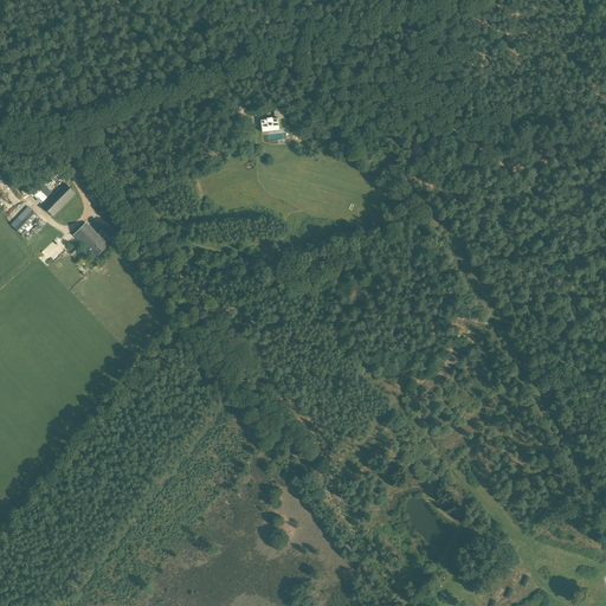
[(283,127),(283,123),(281,111),(275,113),(275,118),(260,120),(262,133),(279,130),(279,127),(283,127)]
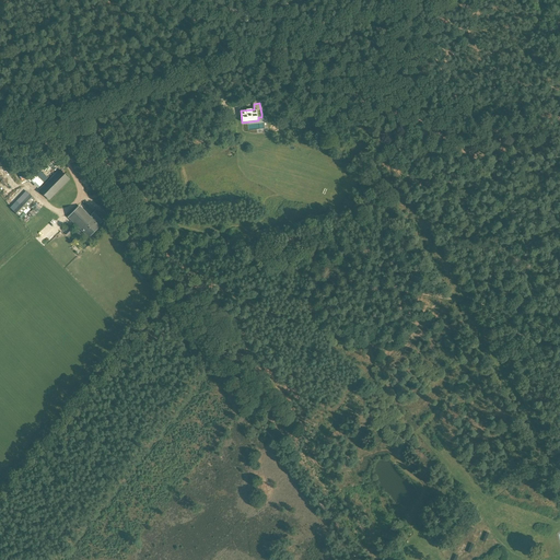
[(69,179),(60,170),(39,189),(49,199),(69,179)]
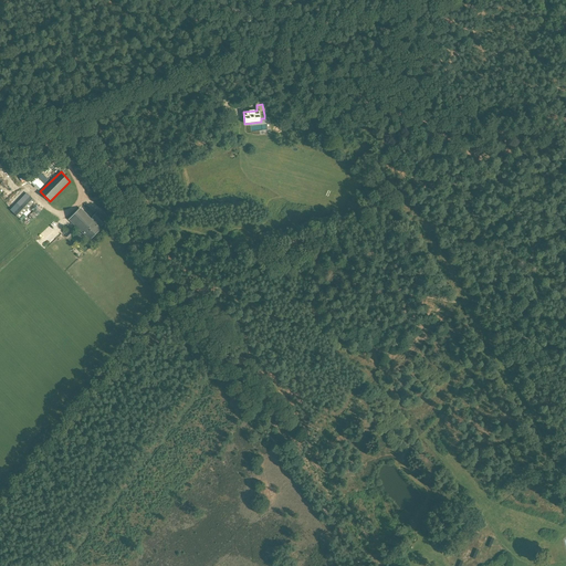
[(30,196),(13,212),(19,219),(35,201),(30,196)]
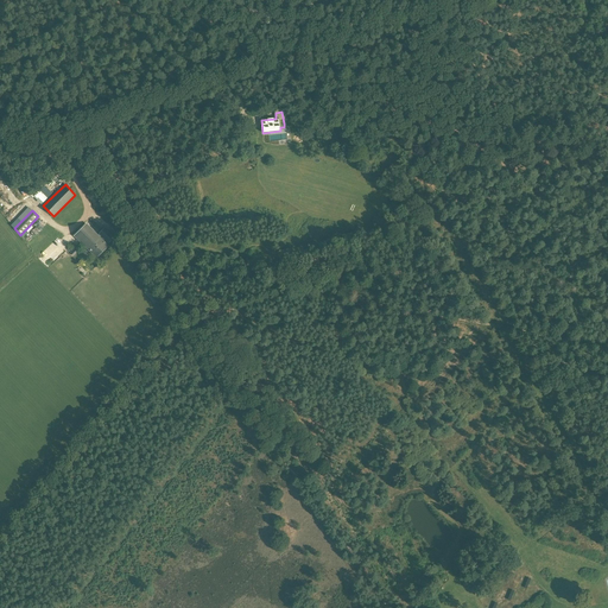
[(87,223),(76,235),(75,236),(96,258),(108,246),(87,223)]
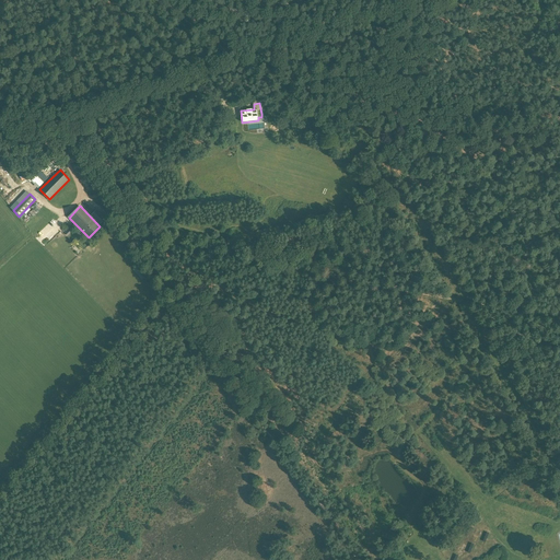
[(96,210),(92,214),(100,223),(105,218),(96,210)]
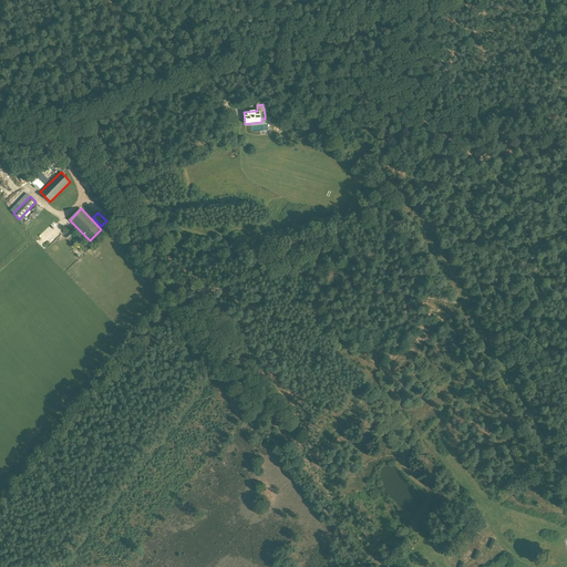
[(134,272),(143,284),(148,279),(140,269),(134,272)]
